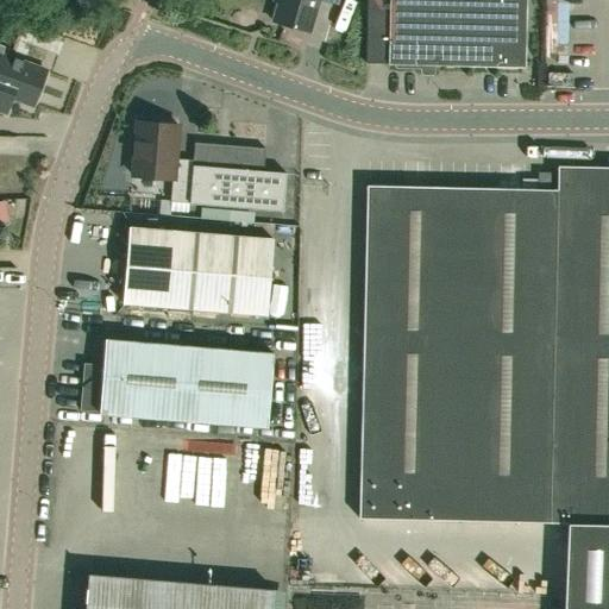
[(320,0),(336,5),(336,0),(277,0),(271,22),(307,32),(316,0),(320,0)]
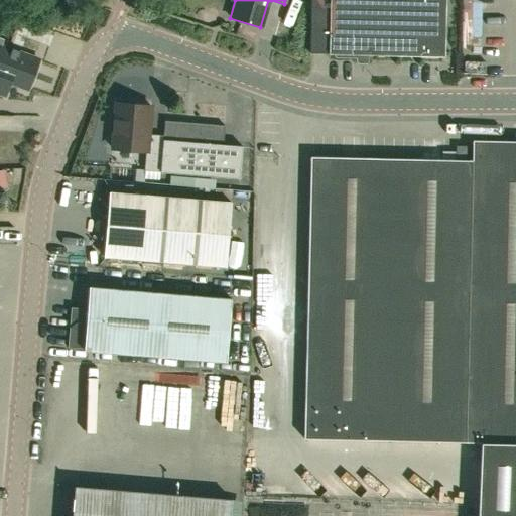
[(310,0),(310,51),(330,52),(442,54),(443,0),(310,0)]
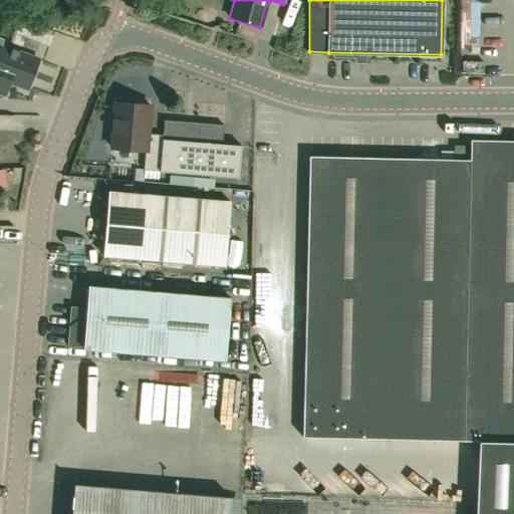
[(0,77),(26,88),(37,60),(2,46),(0,51),(0,77)]
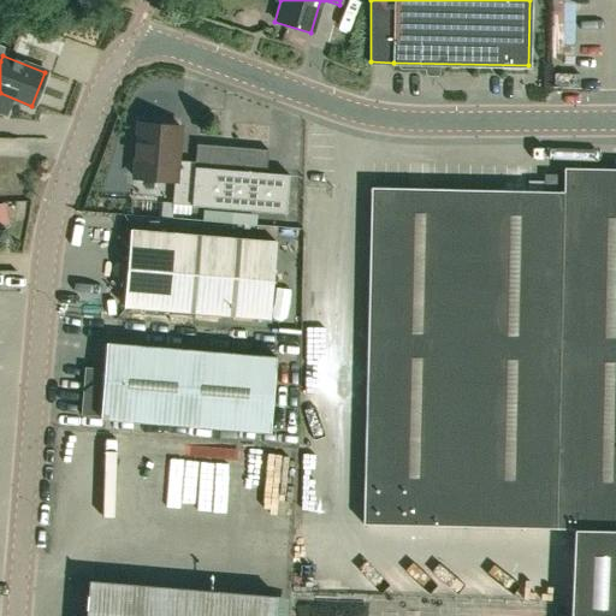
[(194,163),(176,161),(178,126),(137,124),(132,178),(173,182),(171,205),(190,206),(190,207),(285,214),(288,176),(265,173),(266,150),(195,144),(194,163)]
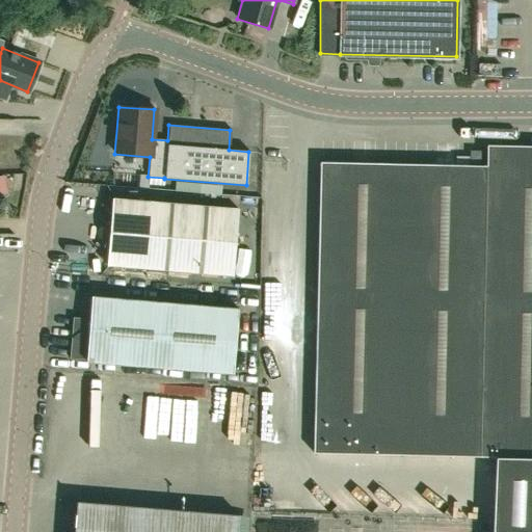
[(531,144),(486,144),(485,166),(480,166),(479,150),(469,150),(469,165),(319,161),(313,451),(495,456),(531,456),(531,144)]
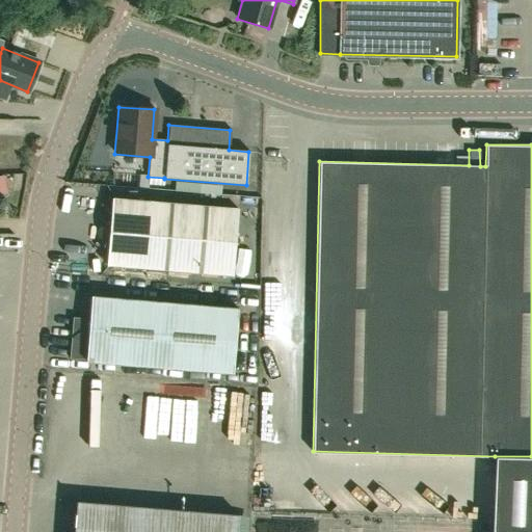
[(238,212),(87,201),(85,232),(106,234),(105,257),(234,267),(238,212)]
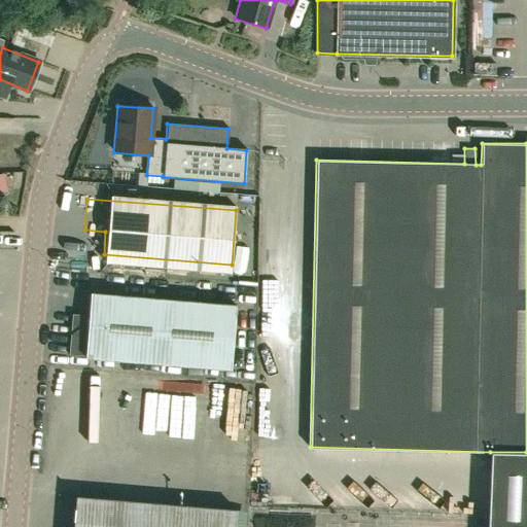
[(230,369),(236,305),(90,292),(84,357),(230,369)]
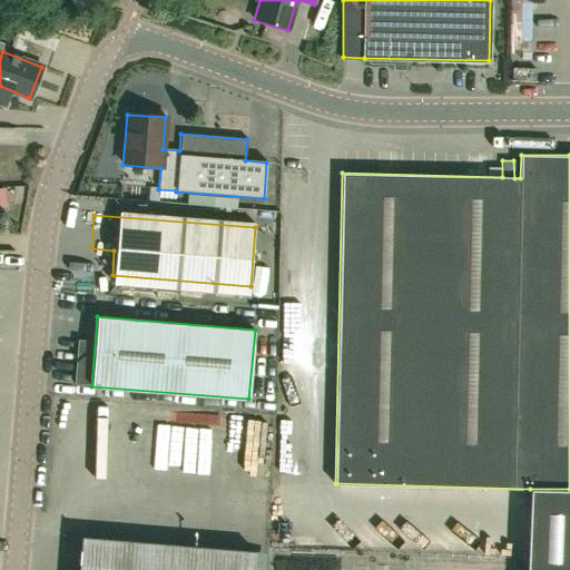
[(90,386),(95,342),(79,340),(75,384),(90,386)]
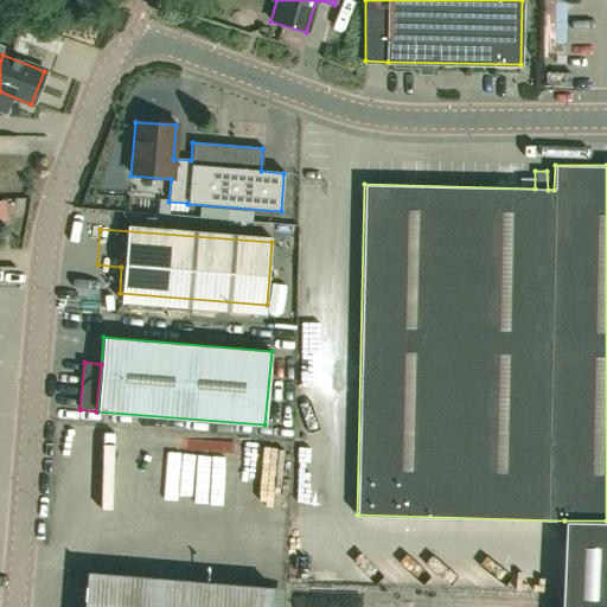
[(299,487),(300,454),(283,453),(283,486),(299,487)]
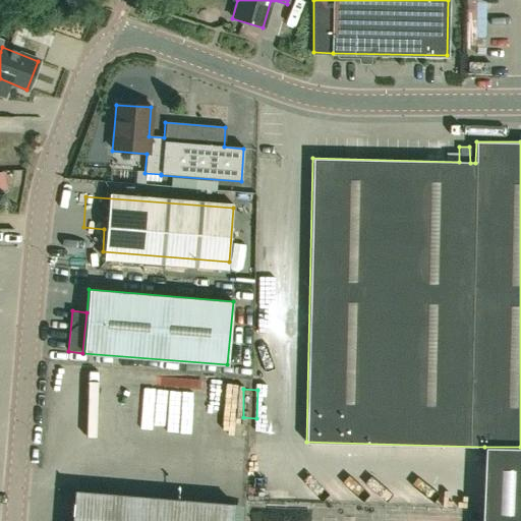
[(520,520),(520,447),(484,447),(481,520),(520,520)]
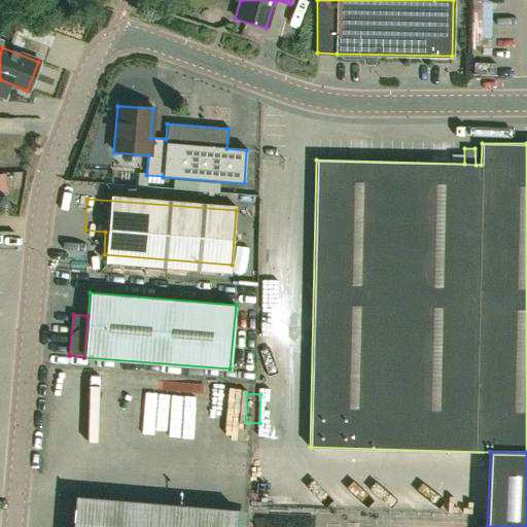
[(479,500),(454,484),(449,493),(433,483),(426,494),(408,482),(401,492),(384,480),(376,492),(406,512),(412,501),(426,511),(435,498),(466,519),(479,500)]
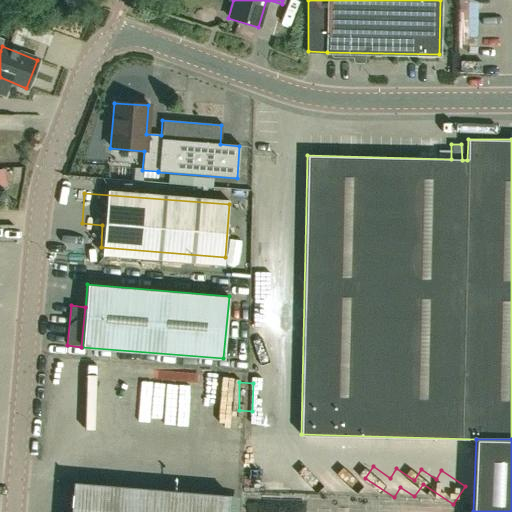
[(227,511),(229,496),(73,482),(70,511),(227,511)]
